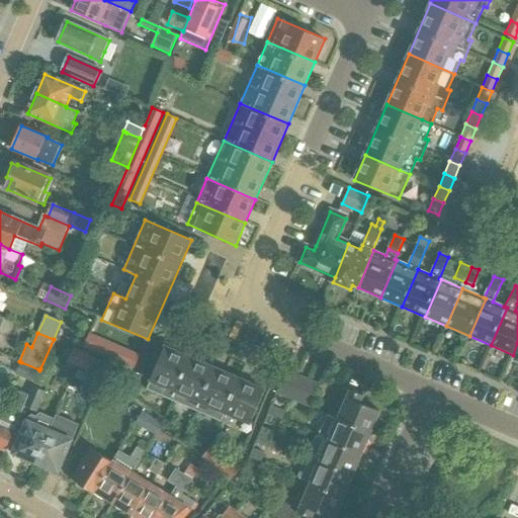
[(89,333),(83,347),(134,369),(140,355),(89,333)]
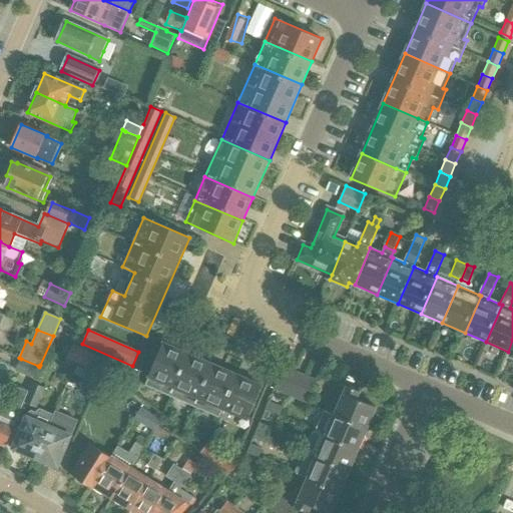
[(165,344),(146,388),(220,420),(224,410),(248,420),(264,386),(165,344)]
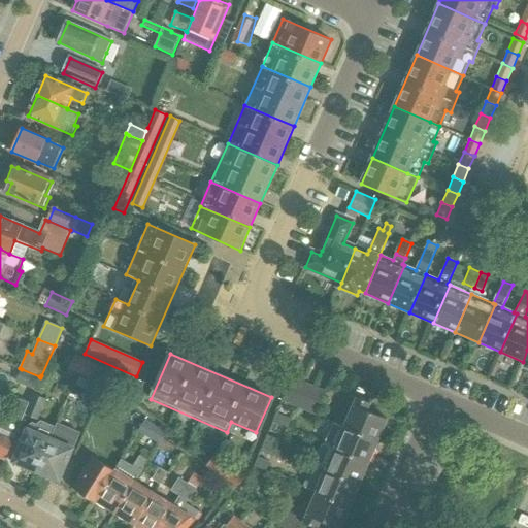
[(74,355),(68,370),(128,396),(134,382),(74,355)]
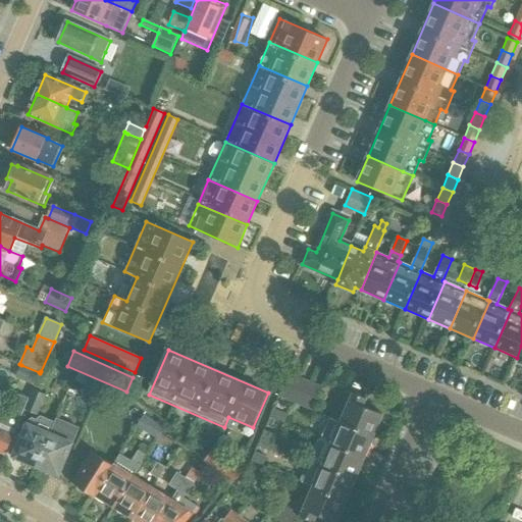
[(21,365),(15,378),(34,385),(39,372),(21,365)]
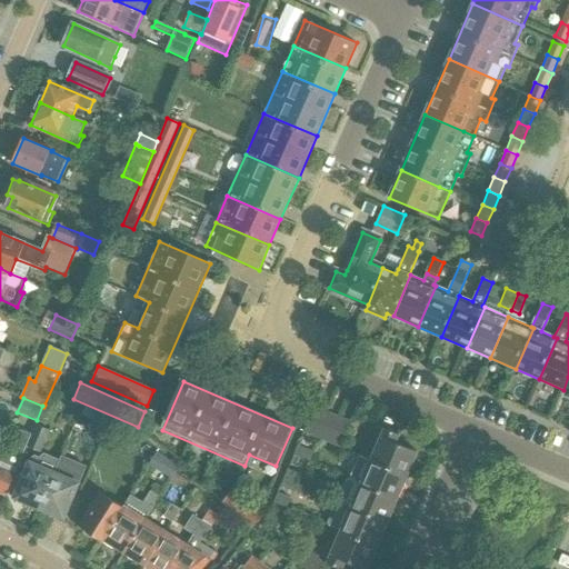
[(315,408),(305,431),(318,437),(328,413),(315,408)]
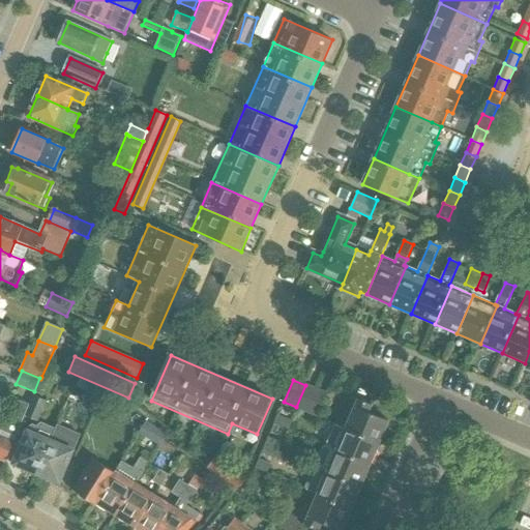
[(307,412),(317,389),(305,385),(296,407),(307,412)]
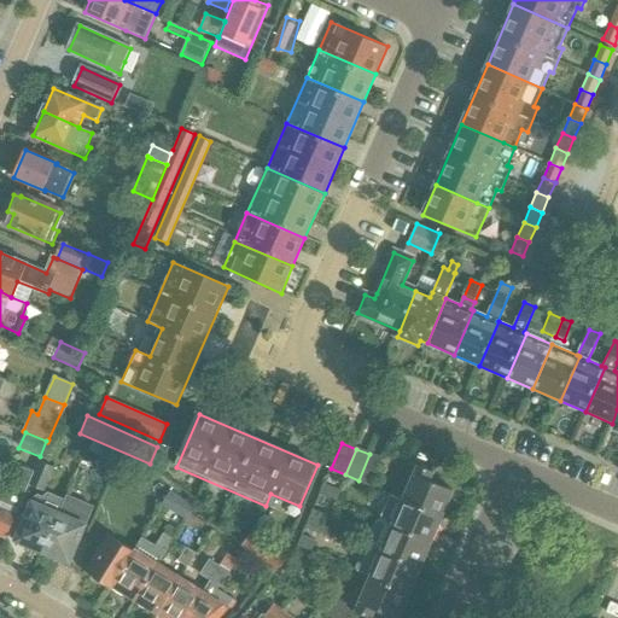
[(371,487),(383,460),(369,454),(359,481),(371,487)]
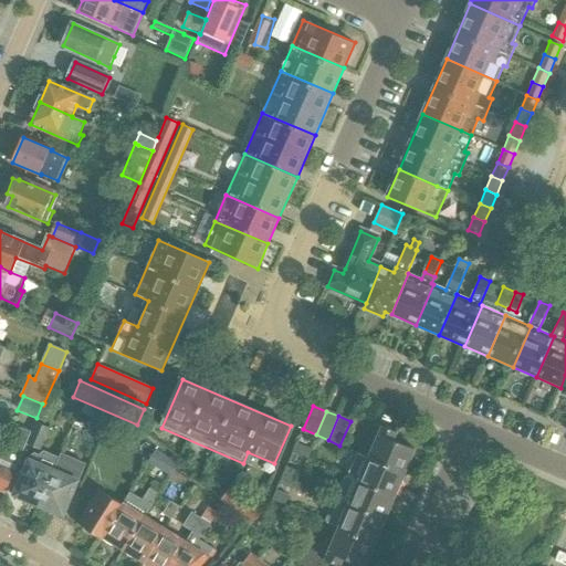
[(41,451),(50,429),(37,423),(32,433),(28,446),(41,451)]
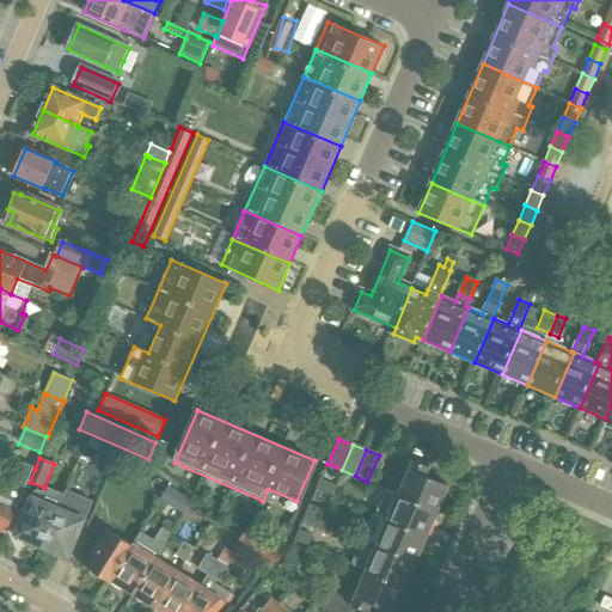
[(0,496),(19,503),(28,481),(30,482),(35,469),(22,463),(13,485),(0,479),(0,496)]
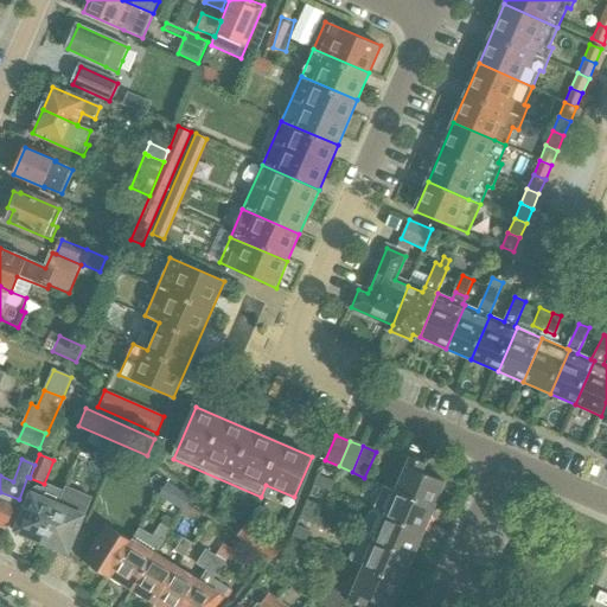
[(411,459),(397,491),(435,508),(446,483),(422,473),(426,465),(411,459)]
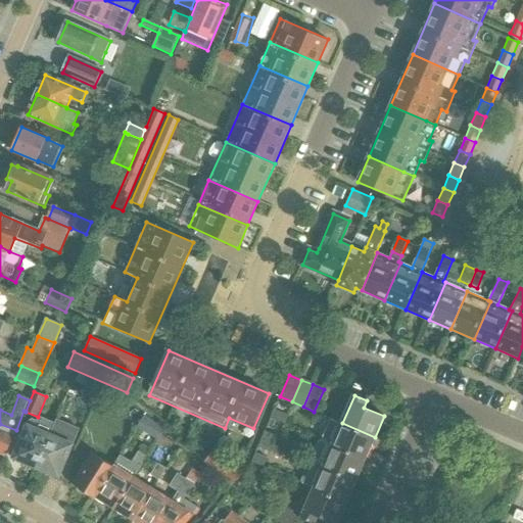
[(274,410),(270,419),(288,426),(291,418),(274,410)]
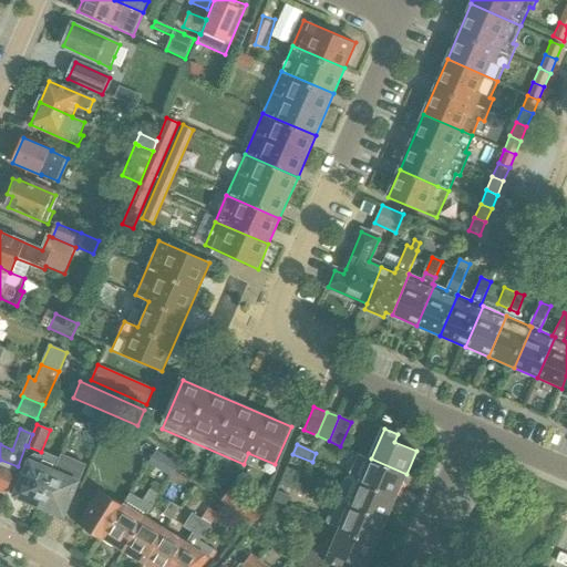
[(29,463),(14,495),(39,506),(54,473),(60,459),(43,452),(39,456),(34,454),(32,455),(29,463)]
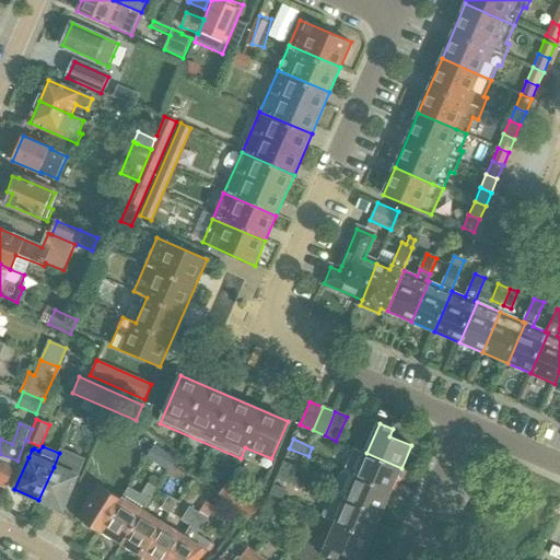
[(353,447),(343,471),(392,492),(401,468),(366,453),(353,447)]
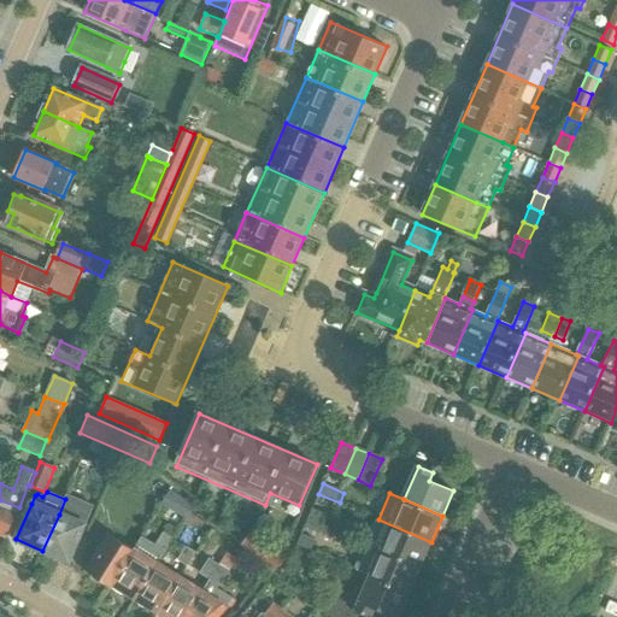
[(59,515),(42,551),(68,562),(83,526),(92,507),(66,495),(65,499),(59,515)]
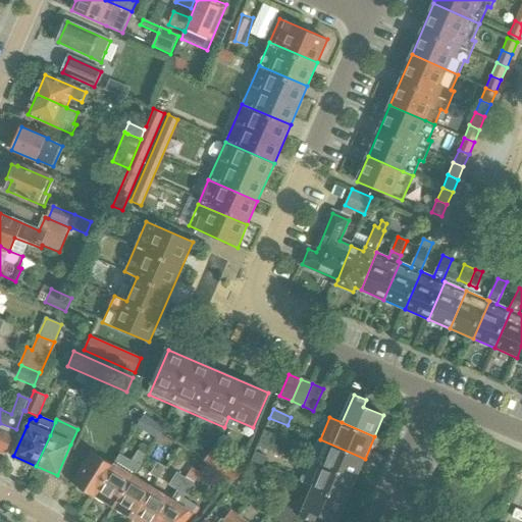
[(16,429),(0,423),(0,453),(5,455),(16,429)]
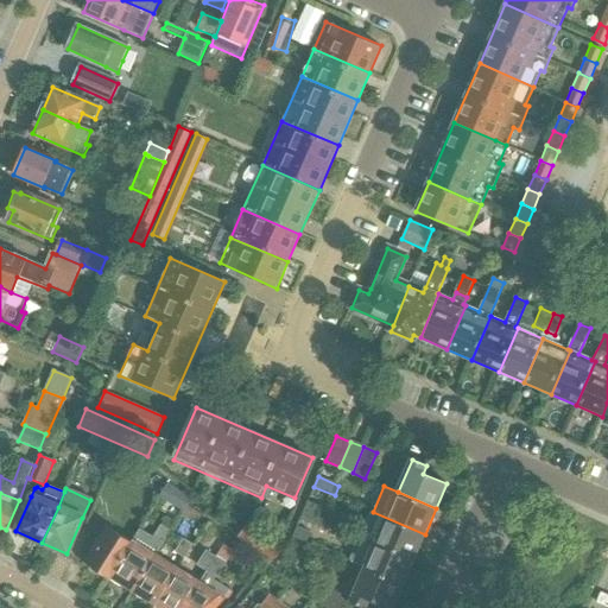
[(308,501),(303,512),(317,518),(322,507),(308,501)]
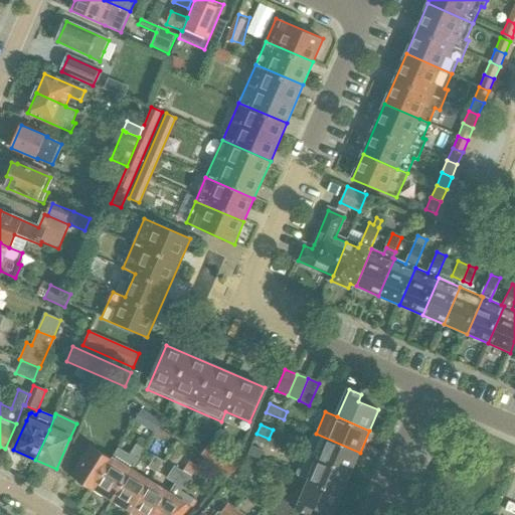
[(256,434),(253,442),(271,449),(275,451),(276,448),(279,443),(269,439),(256,434)]
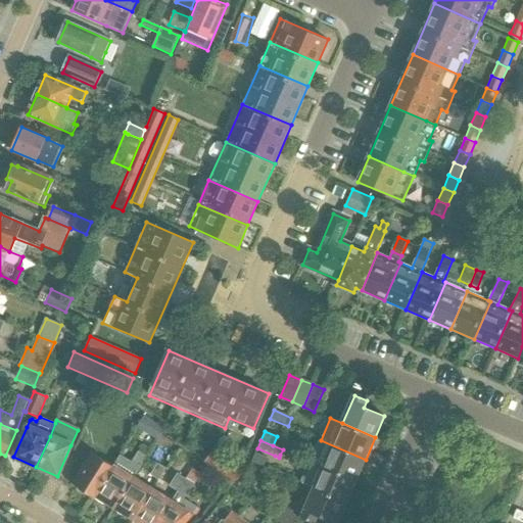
[(321,440),(312,462),(313,462),(324,467),(357,481),(366,460),(321,440)]
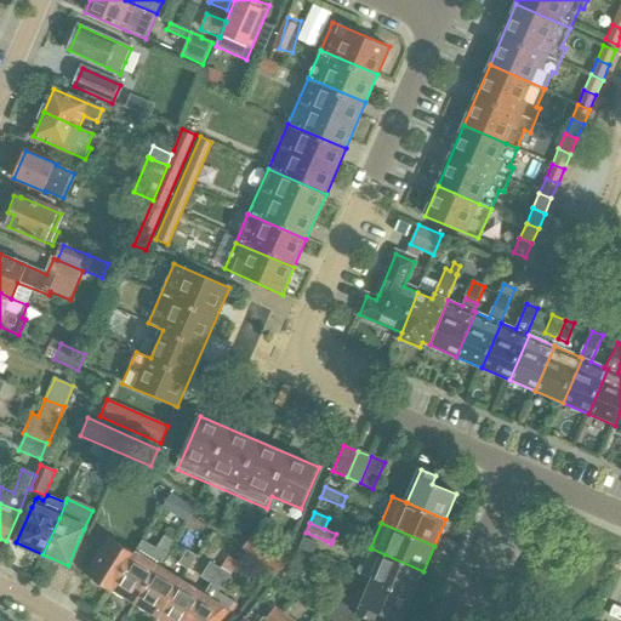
[(258,563),(260,562),(277,575),(289,560),(272,547),(273,546),(256,531),(241,548),(258,563)]
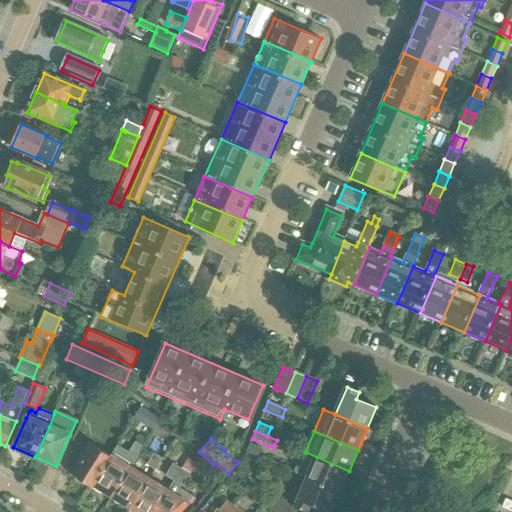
[(246,453),(258,458),(262,448),(251,443),(246,453)]
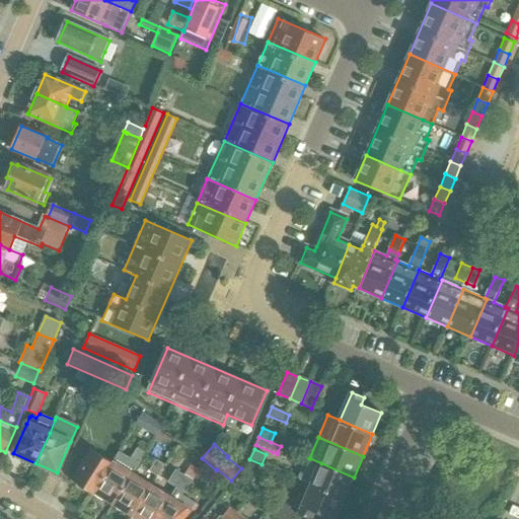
[(93,452),(74,483),(93,494),(95,492),(113,464),(93,452)]
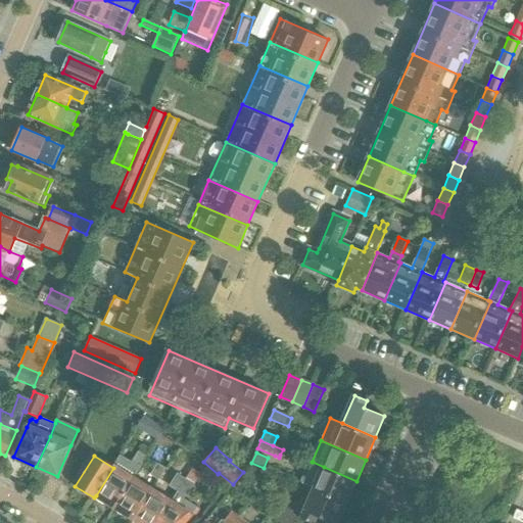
[(113,468),(96,495),(115,508),(133,480),(141,468),(121,456),(113,468)]
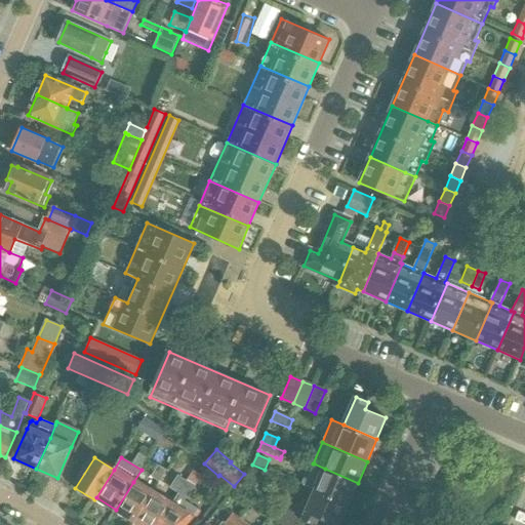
[(313,463),(303,485),(305,486),(316,491),(349,506),(358,483),(325,469),(314,463),(313,463)]
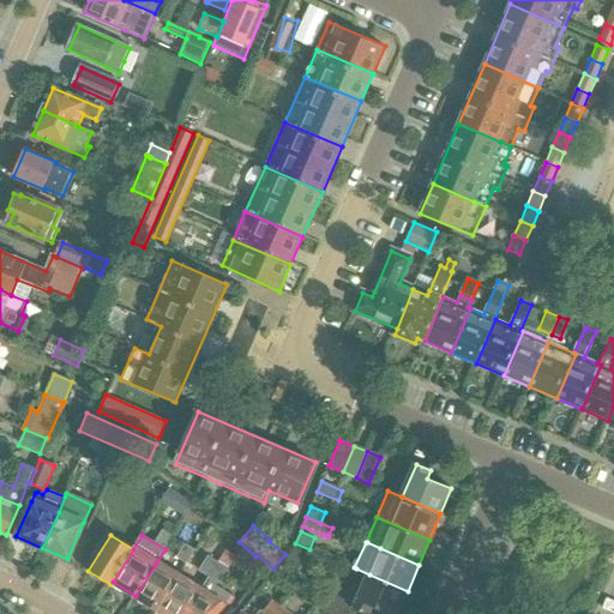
[(185,545),(178,557),(187,564),(196,551),(185,545)]
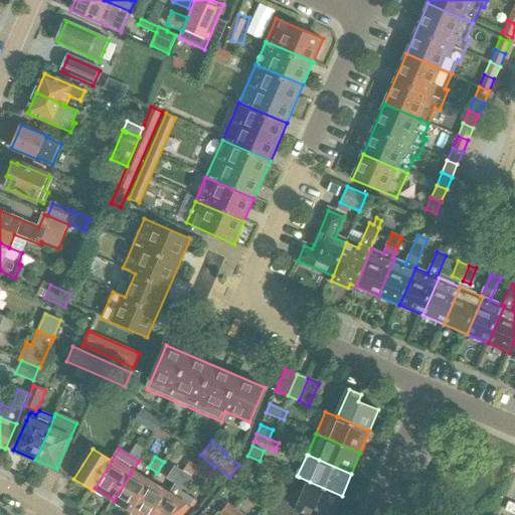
[(168,495),(156,514),(183,514),(188,508),(193,499),(182,492),(198,466),(190,461),(183,472),(182,471),(175,484),(168,495)]
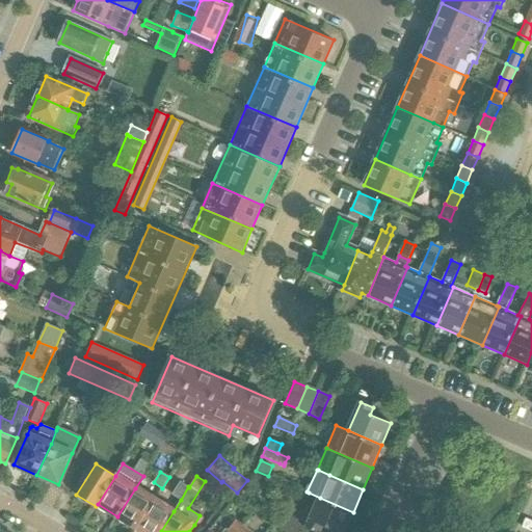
[(181,482),(173,495),(174,495),(181,500),(188,486),(181,482)]
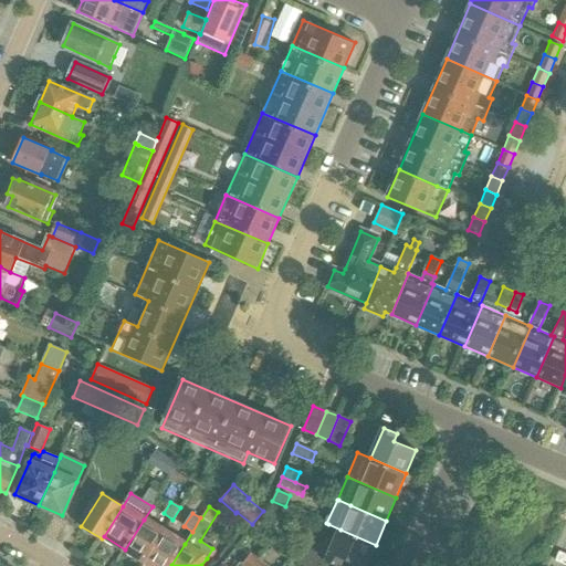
[(144,520),(125,549),(145,563),(164,532),(144,520)]
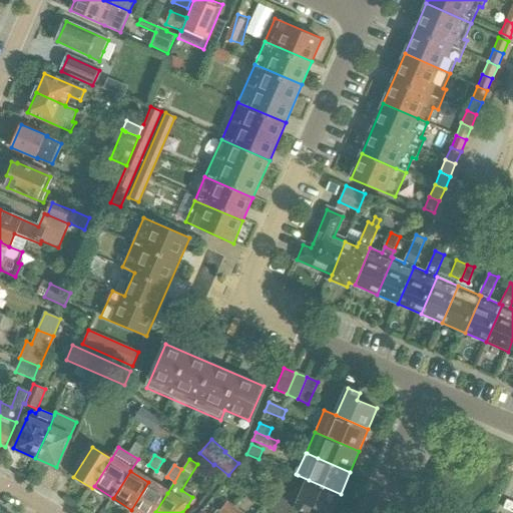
[(309,480),(297,509),(307,512),(308,512),(312,507),(326,512),(332,512),(341,494),(309,480)]
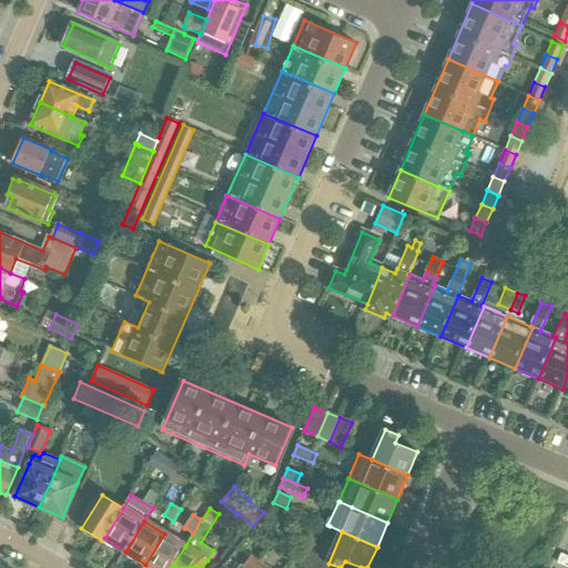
[(164,534),(145,565),(151,567),(172,567),(185,546),(178,541),(164,534)]
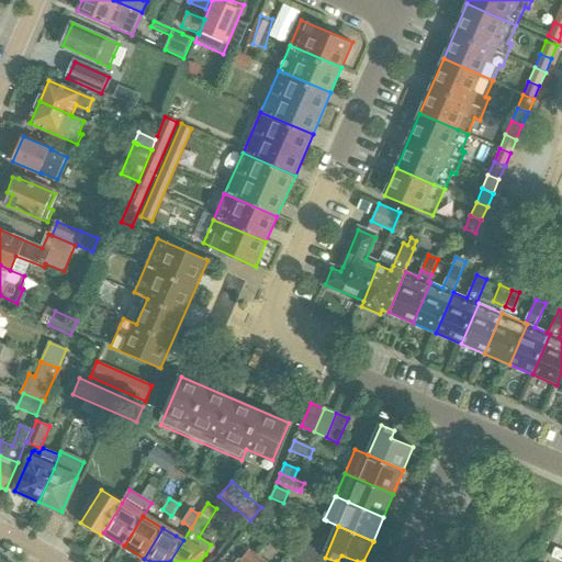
[(289,551),(302,561),(314,561),(318,557),(298,539),(289,551)]
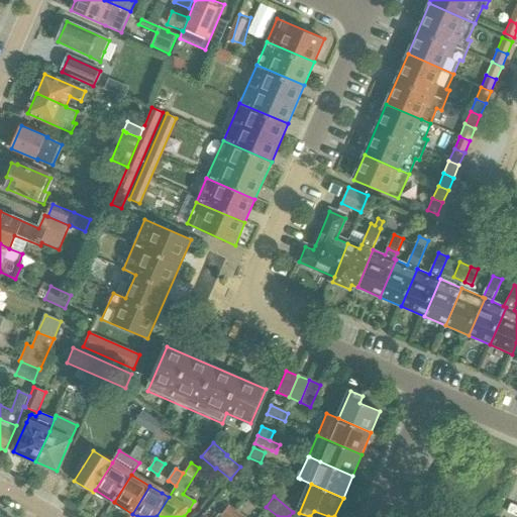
[(228,505),(220,516),(232,516),(237,511),(228,505)]
